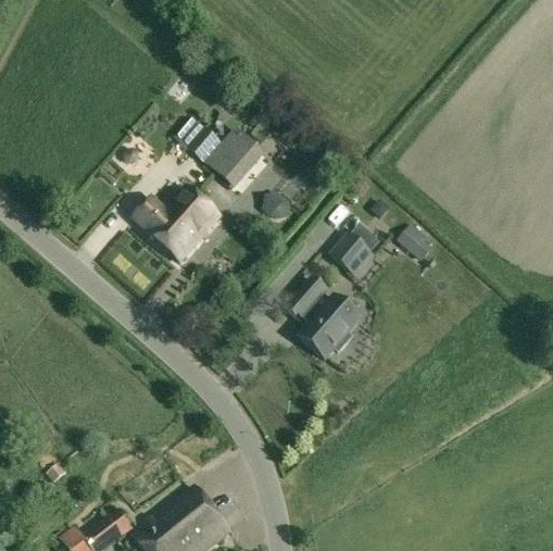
[(204,160),(222,139),(193,115),(175,136),(204,160)]
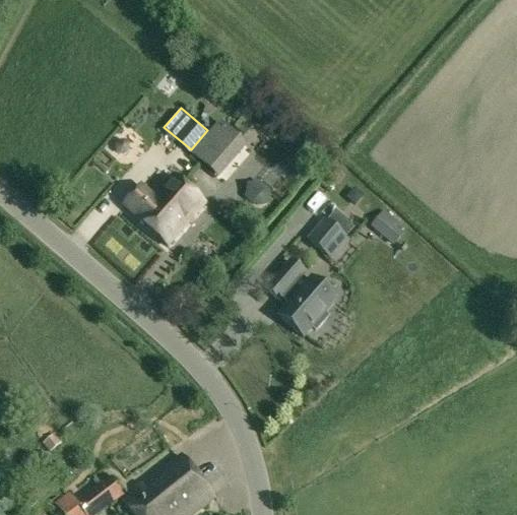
[(198,146),(213,156),(240,122),(225,111),(198,146)]
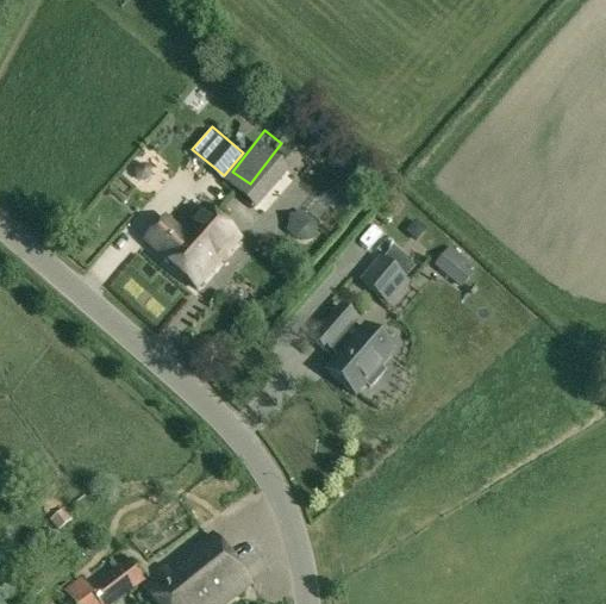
[(303,182),(313,169),(283,145),(250,186),(272,204),(294,175),(303,182)]
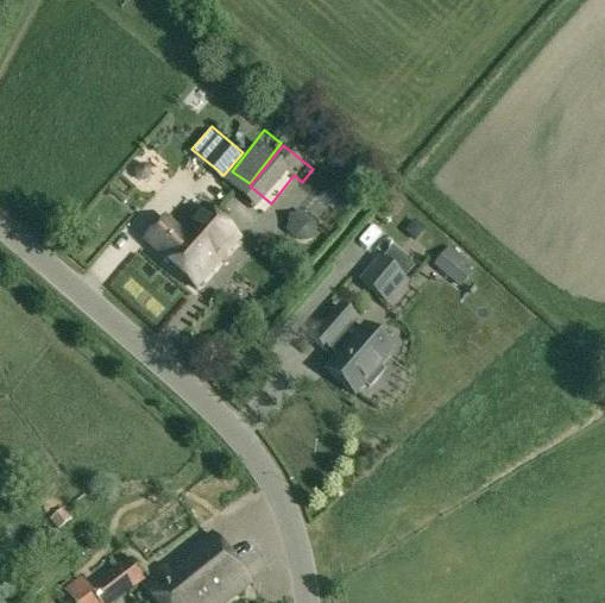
[(143,161),(137,167),(137,175),(143,180),(151,180),(157,175),(157,167),(151,161),(143,161)]
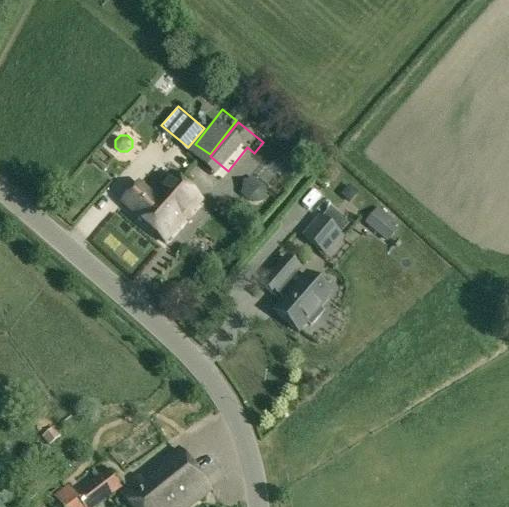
[(169,208),(190,184),(173,170),(154,191),(141,180),(124,200),(137,211),(136,212),(146,221),(157,208),(164,214),(170,208),(169,208)]
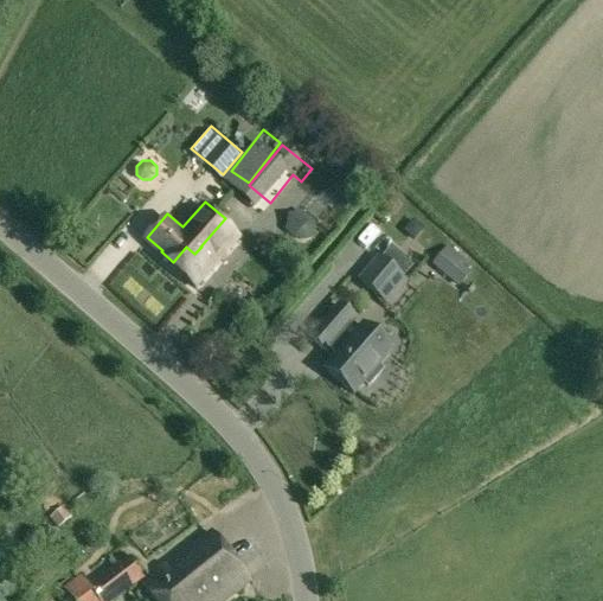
[(288,227),(300,235),(301,236),(303,237),(305,237),(307,237),(309,237),(312,237),(313,236),(315,235),(316,234),(318,232),(319,230),(319,229),(320,227),(320,224),(320,222),(319,221),(318,218),(305,208),(288,227)]
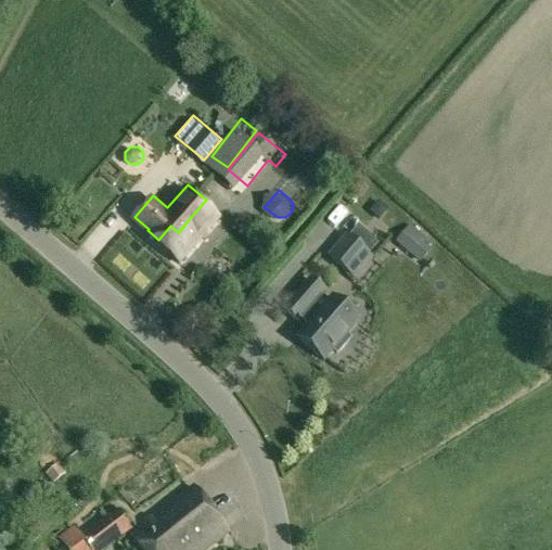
[(221,214),(206,200),(183,226),(184,226),(178,232),(170,226),(158,240),(181,260),(221,214)]
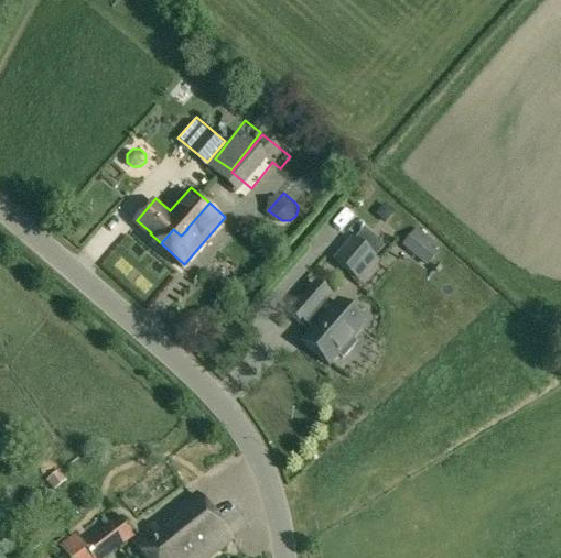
[(356,238),(338,258),(359,274),(376,255),(356,238)]
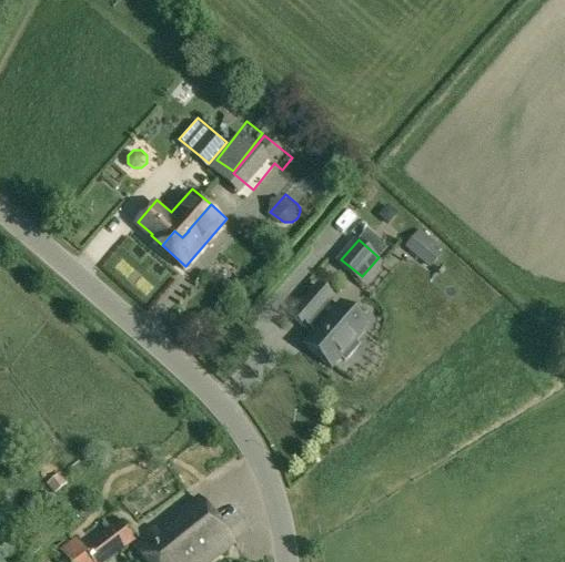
[(437,241),(424,257),(435,267),(450,251),(437,241)]
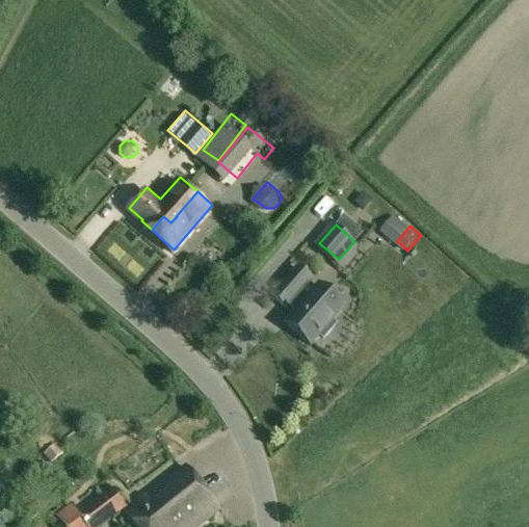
[(299,308),(288,321),(313,343),(322,332),(326,335),(338,322),(334,319),(346,305),(321,283),(317,288),(310,282),(314,277),(300,265),(275,293),(289,305),(292,301),(299,308)]
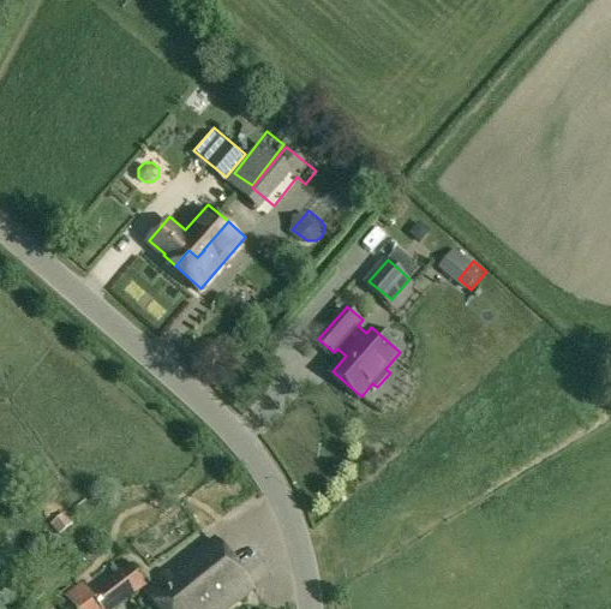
[(54,520),(64,531),(77,520),(67,509),(54,520)]
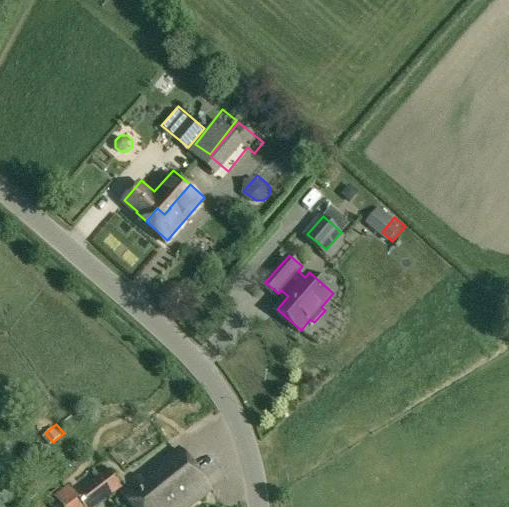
[(134,506),(186,506),(213,487),(182,446),(122,491),(134,506)]
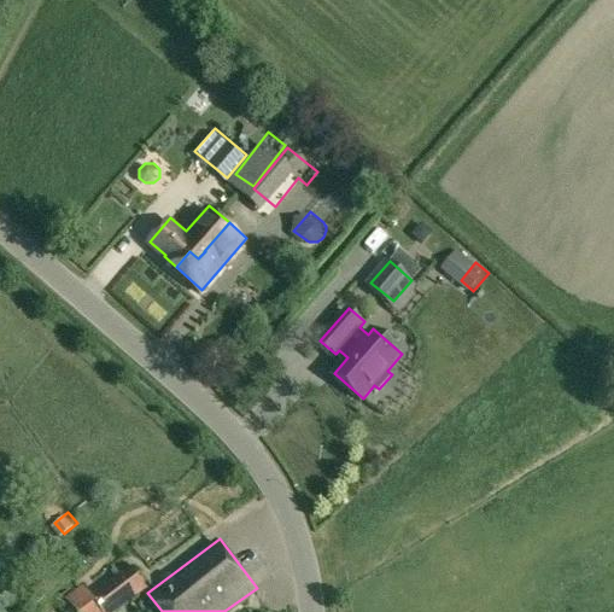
[(85,583),(68,595),(81,611),(116,611),(152,584),(134,563),(93,594),(85,583)]
